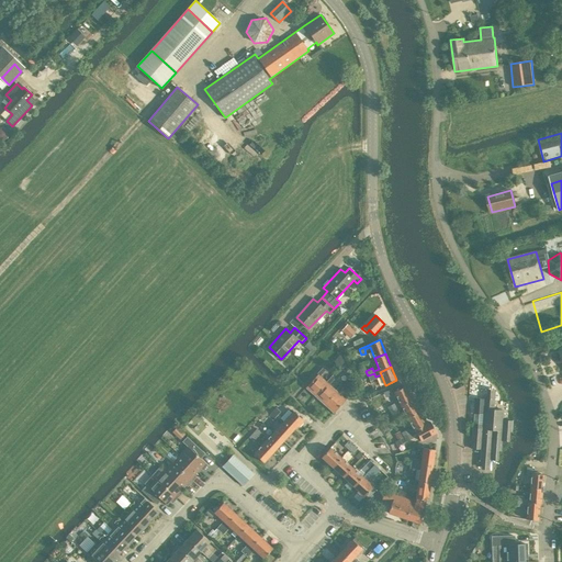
[(317,374),(306,388),(316,396),(327,383),(326,382),(319,377),(325,370),(322,368),(317,374)]
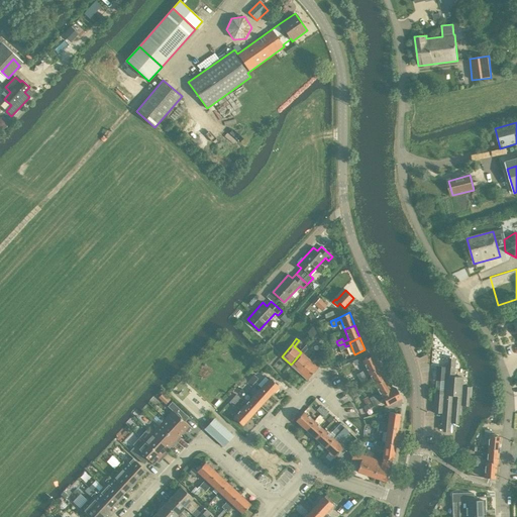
[(301,352),(291,365),(299,373),(309,360),(308,359),(303,353),(307,348),(305,346),(300,351),(301,352)]
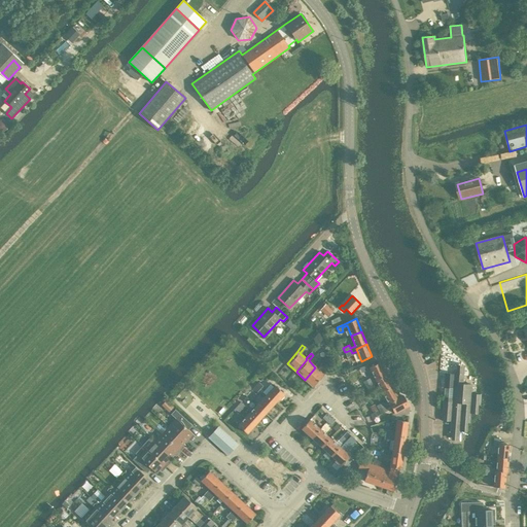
[(315,367),(305,380),(313,387),(324,375),(317,369),(322,363),(319,360),(314,366),(315,367)]
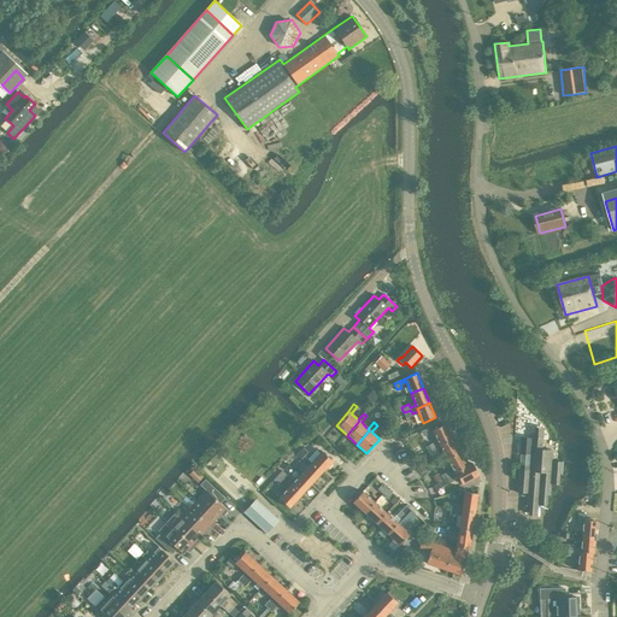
[(433,430),(439,442),(434,445),(433,442),(425,447),(432,457),(439,453),(438,451),(441,448),(441,447),(453,441),(452,439),(445,424),(433,430)]
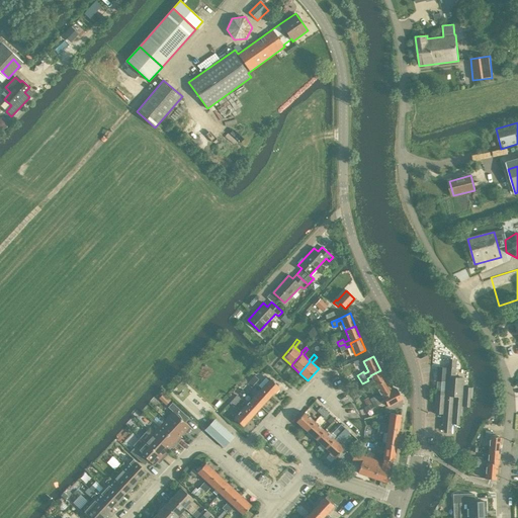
[(437,367),(435,394),(434,413),(443,414),(443,418),(447,419),(447,423),(456,424),(457,415),(462,416),(462,407),(467,407),(467,398),(472,398),(472,387),(463,387),(464,378),(455,377),(456,359),(448,359),(447,368),(437,367)]
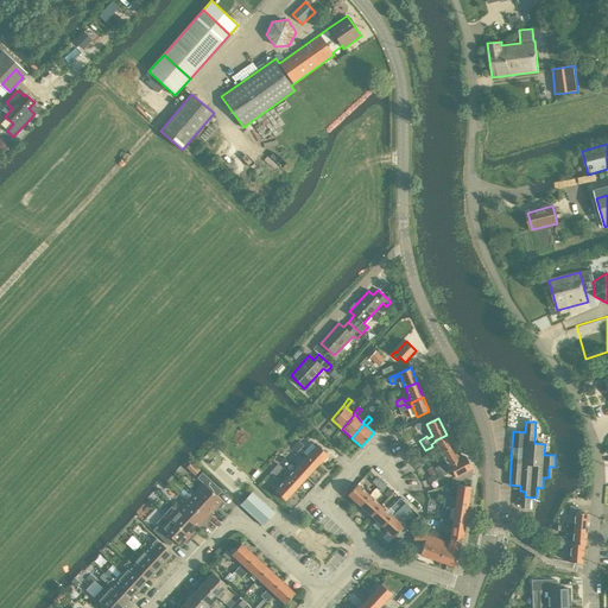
[(436,443),(441,453),(453,447),(447,435),(435,441),(435,442),(436,443)]
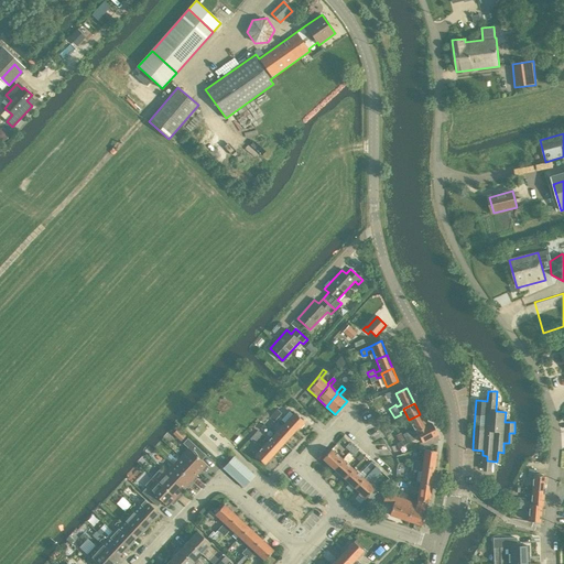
[(294,412),(284,423),(294,432),(297,427),(299,429),(305,423),(294,412)]
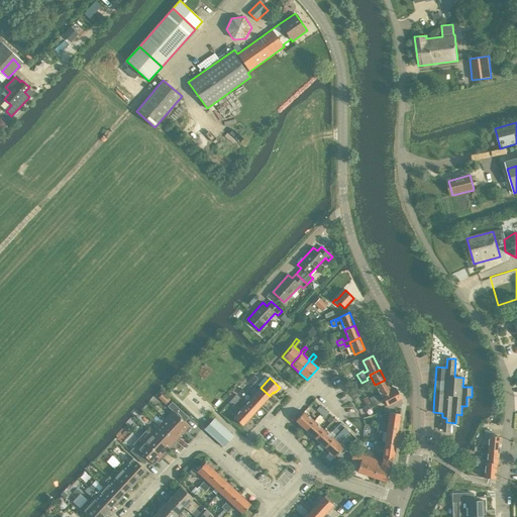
[(254,383),(250,379),(246,383),(255,391),(259,387),(254,383)]
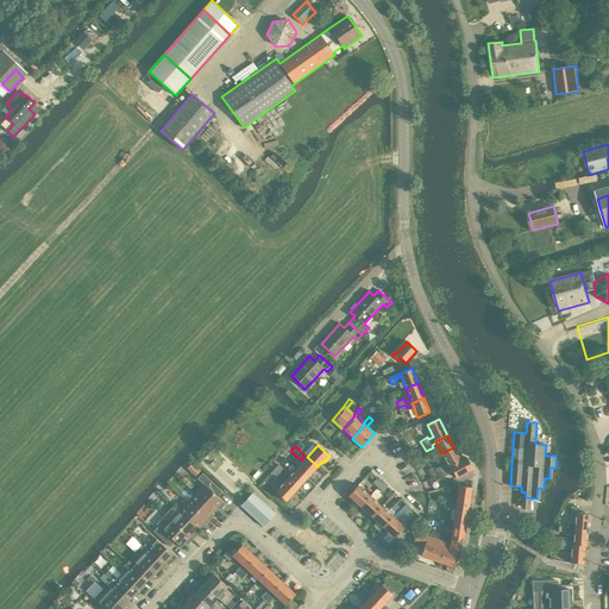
[(449,465),(446,466),(444,468),(441,465),(435,469),(440,478),(447,475),(446,472),(451,470),(450,466),(460,460),(453,447),(441,453),(449,465)]
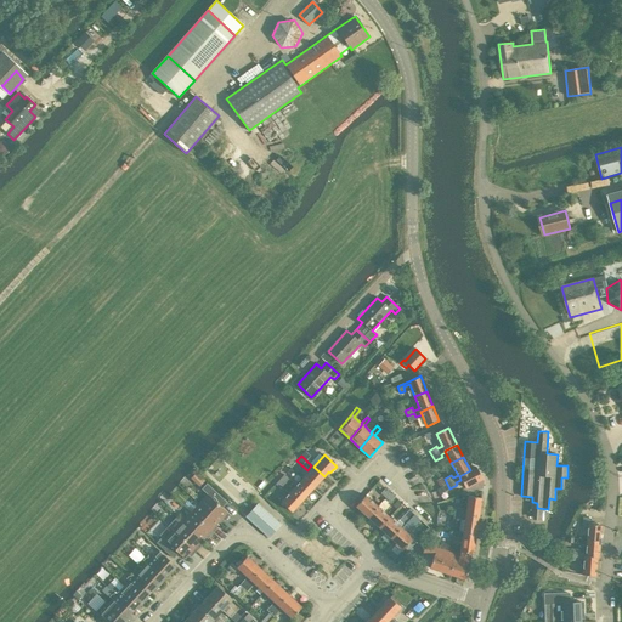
[(314,467),(303,479),(314,488),(324,476),(314,467)]
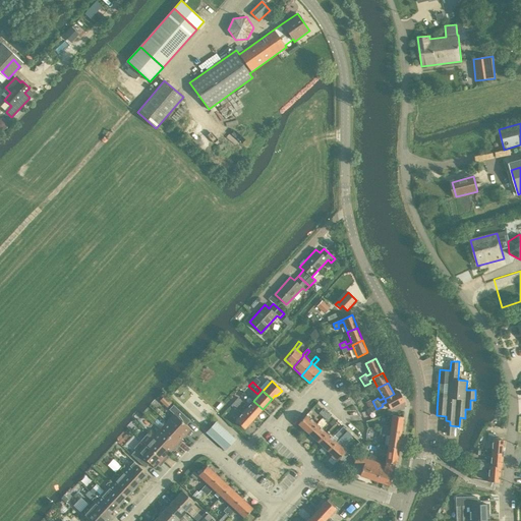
[(385,399),(386,402),(390,409),(404,401),(399,391),(394,394),(385,399)]
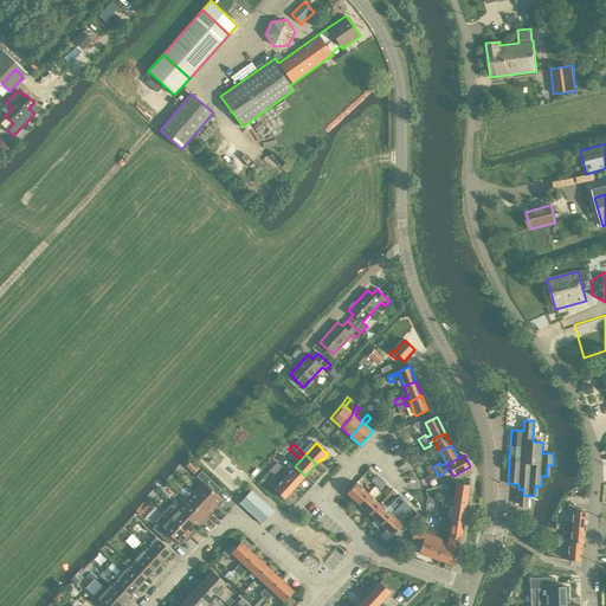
[(278,470),(296,487),(305,476),(295,466),(289,472),(287,470),(284,474),(279,470),(282,466),(277,463),(272,468),(278,471),(278,470)]
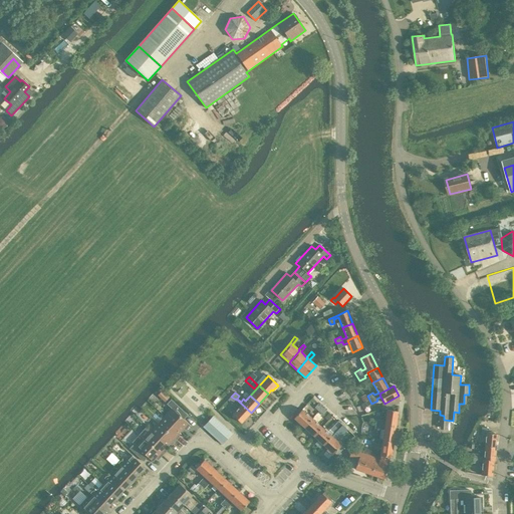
[(241,423),(251,413),(236,399),(236,400),(231,397),(228,400),(232,404),(235,400),(241,406),(232,415),(241,423)]
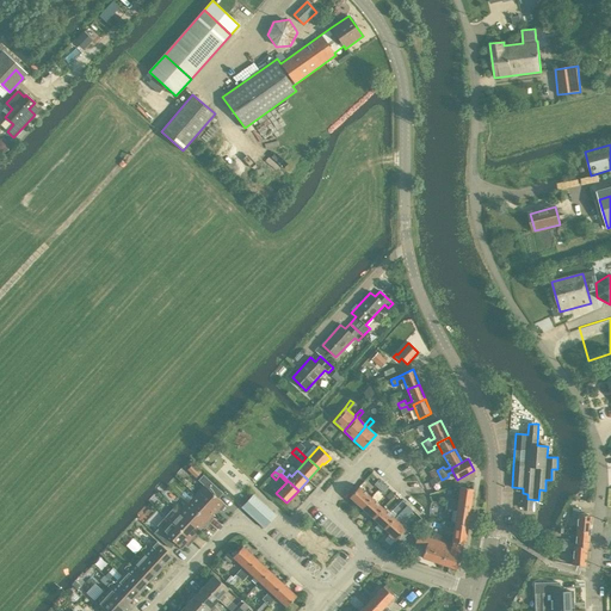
[(204,486),(196,495),(215,513),(220,507),(222,510),(226,506),(218,499),(223,494),(203,475),(198,481),(204,486)]
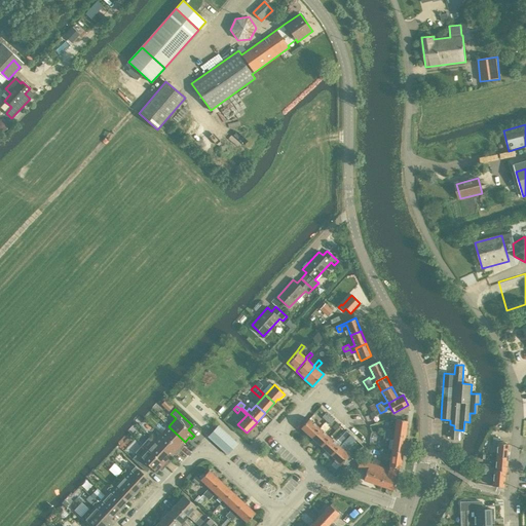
[(369,414),(372,418),(380,413),(378,409),(369,414)]
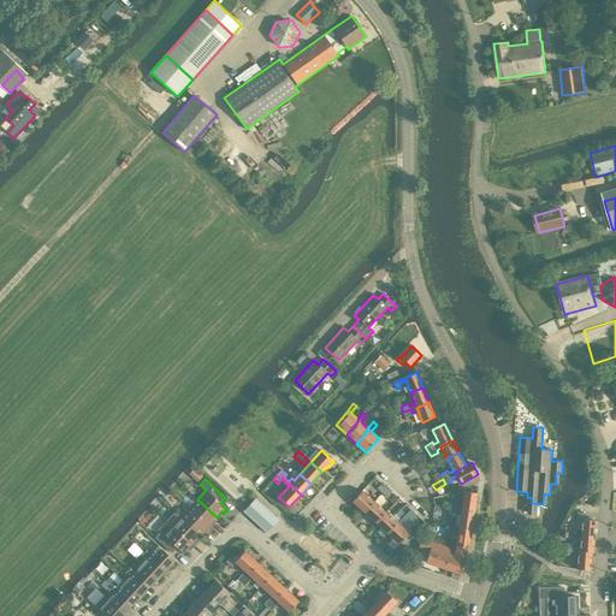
[(353,502),(365,513),(375,502),(362,491),(353,502)]
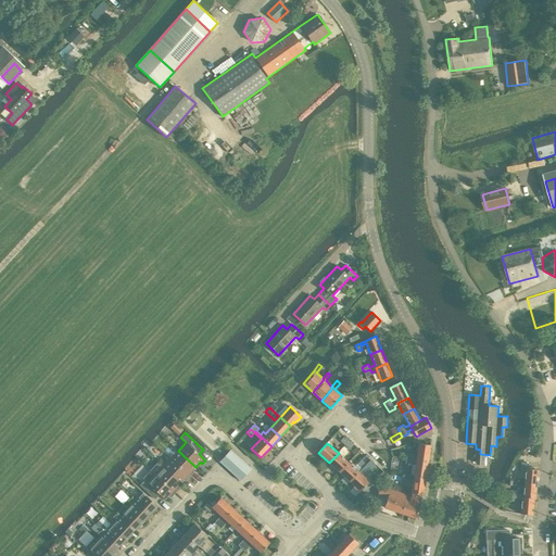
[(417,455),(407,454),(400,453),(399,457),(406,458),(428,462),(430,445),(418,443),(417,455)]
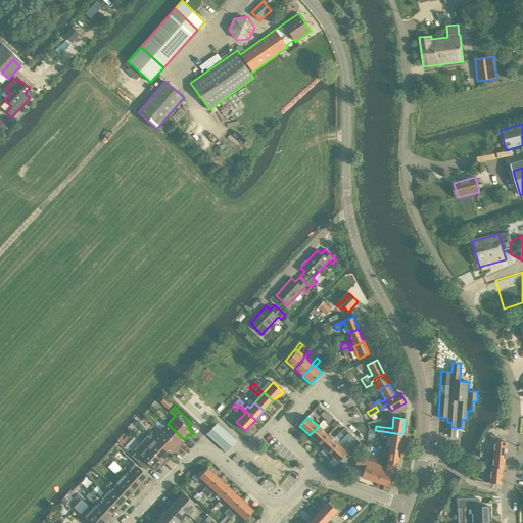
[(160,431),(179,448),(182,445),(180,443),(184,439),(168,424),(160,431)]
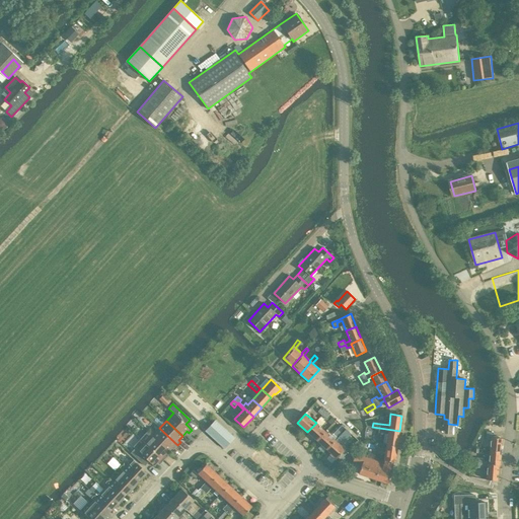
[(206,431),(224,448),(234,438),(215,421),(206,431)]
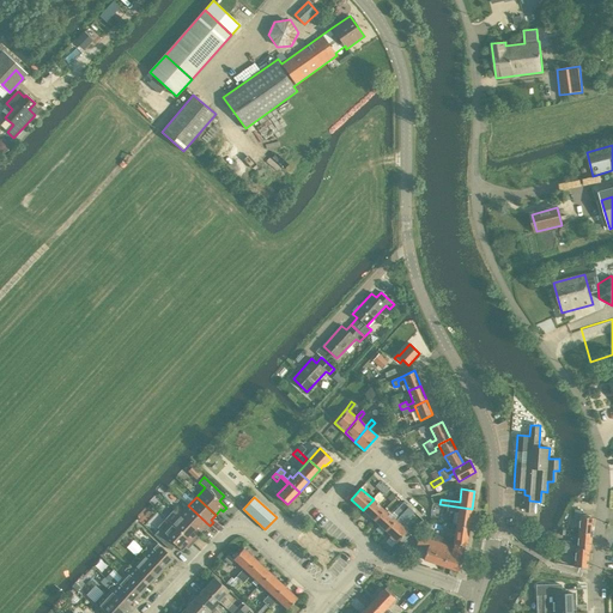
[(374,499),(363,510),(375,521),(384,510),(374,499)]
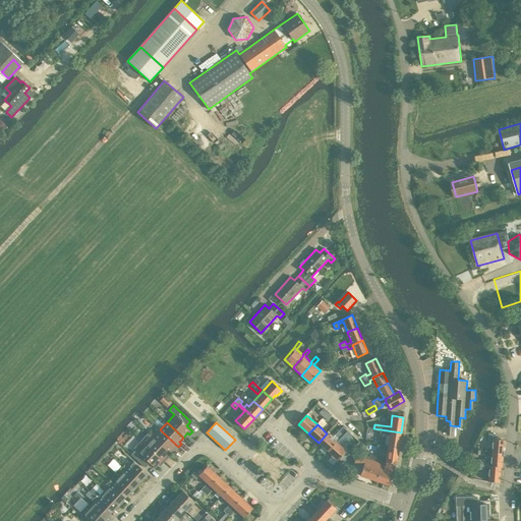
[(153,438),(169,453),(173,448),(175,450),(178,447),(160,429),(153,438)]
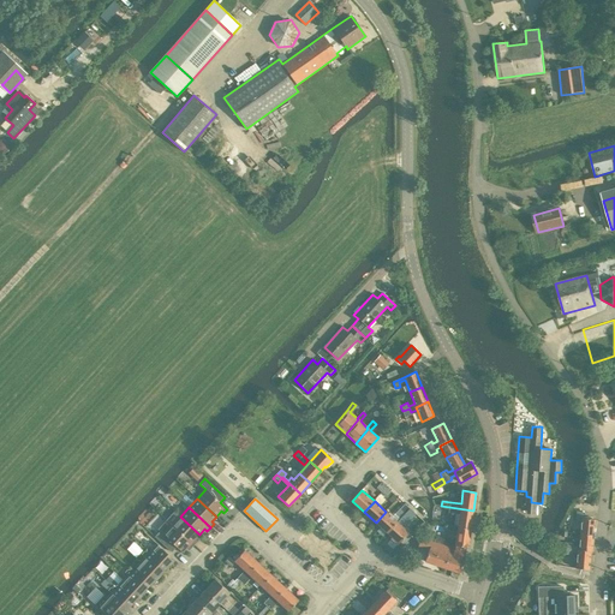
[(459,514),(458,526),(471,529),(473,511),(449,507),(448,512),(459,514)]
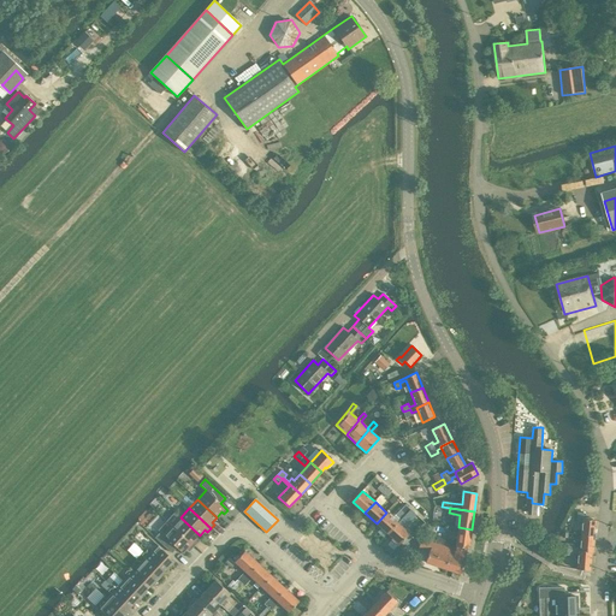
[(406,514),(400,520),(407,526),(413,520),(410,519),(414,514),(410,509),(406,514)]
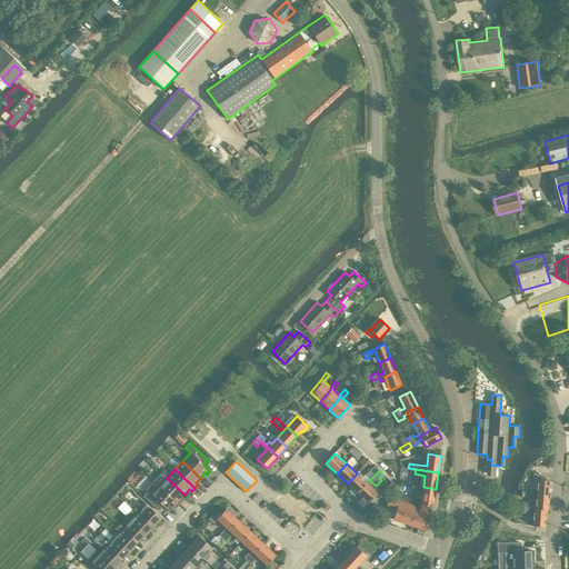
[(530,502),(522,502),(517,501),(516,507),(515,512),(529,513),(529,510),(535,511),(532,526),(545,527),(547,510),(548,510),(550,480),(539,479),(539,473),(533,472),(532,482),(538,482),(536,506),(529,506),(530,502)]
